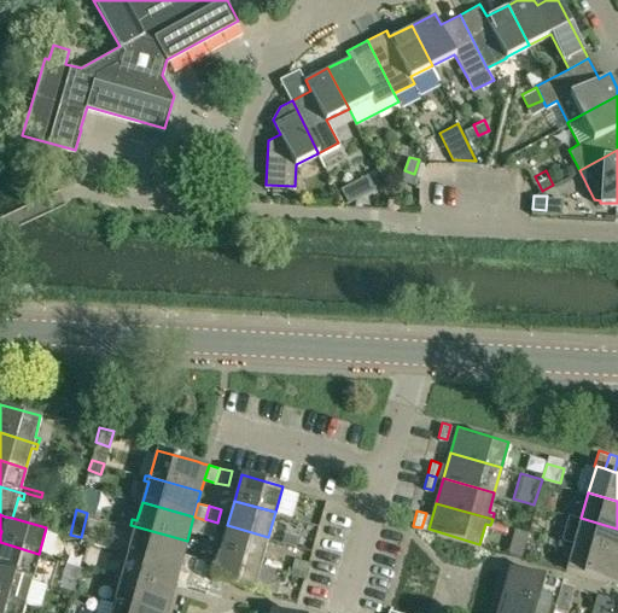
[(617,555),(617,529),(581,518),(569,514),(561,539),(573,543),(617,555)]
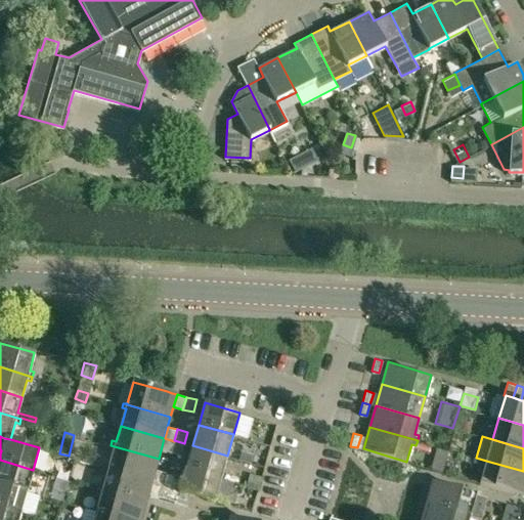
[(171,451),(174,441),(165,438),(162,449),(171,451)]
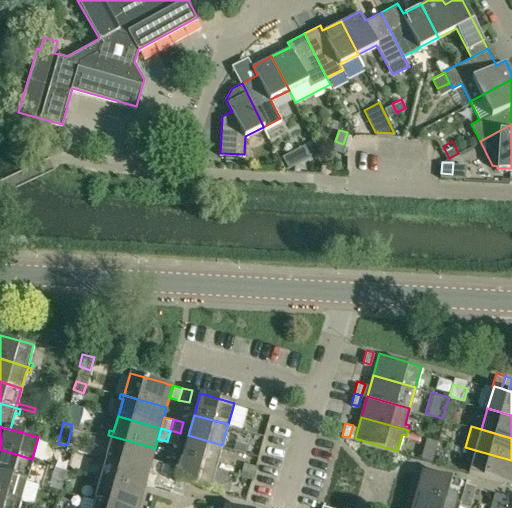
[(177,444),(180,433),(170,430),(170,431),(167,441),(177,444)]
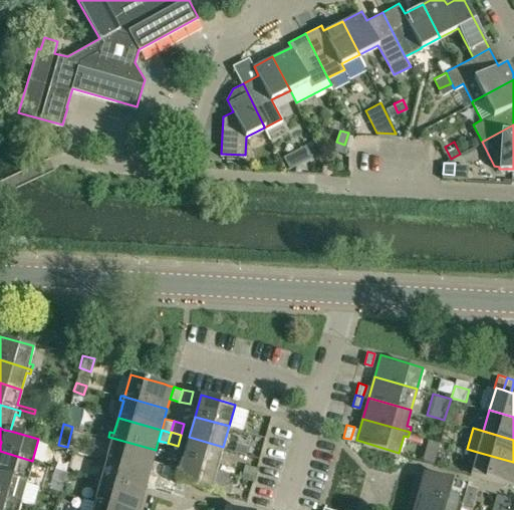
[(106,442),(111,443),(106,459),(150,471),(156,450),(108,437),(106,442)]
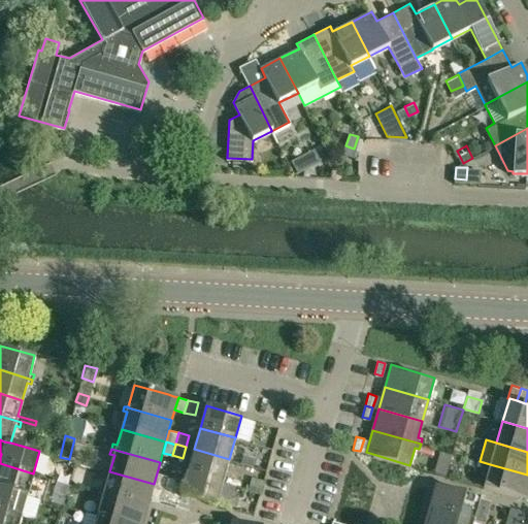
[(194,449),(188,470),(223,481),(229,459),(194,449)]
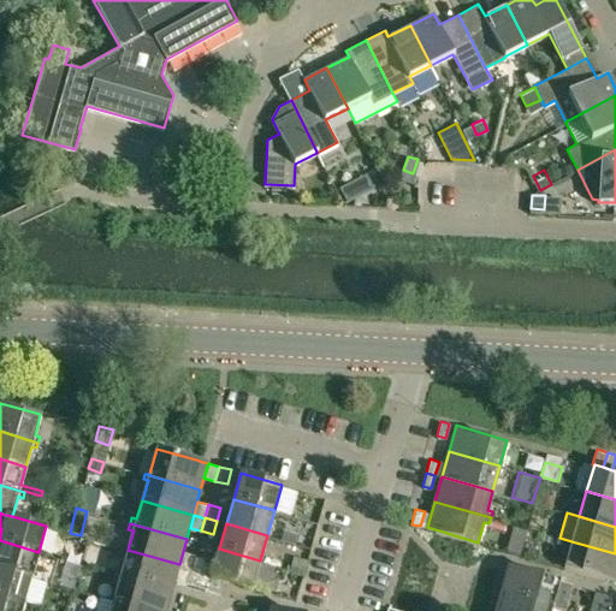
[(284,529),(280,539),(295,543),(298,534),(284,529)]
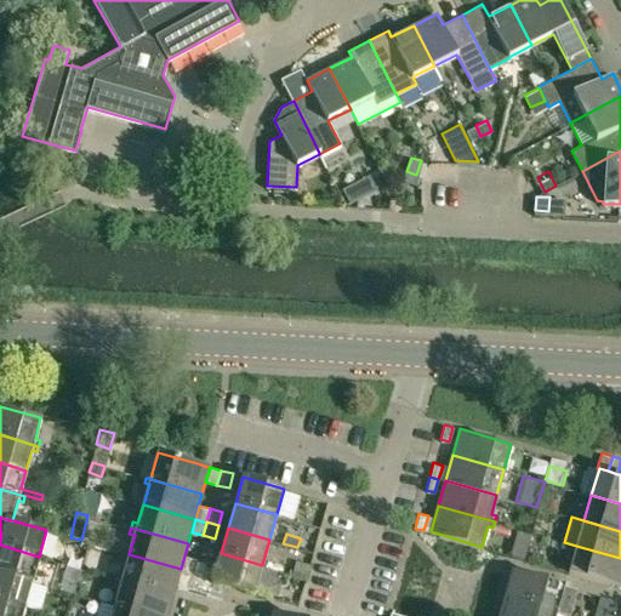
[(0,545),(0,571),(32,581),(39,557),(0,545)]
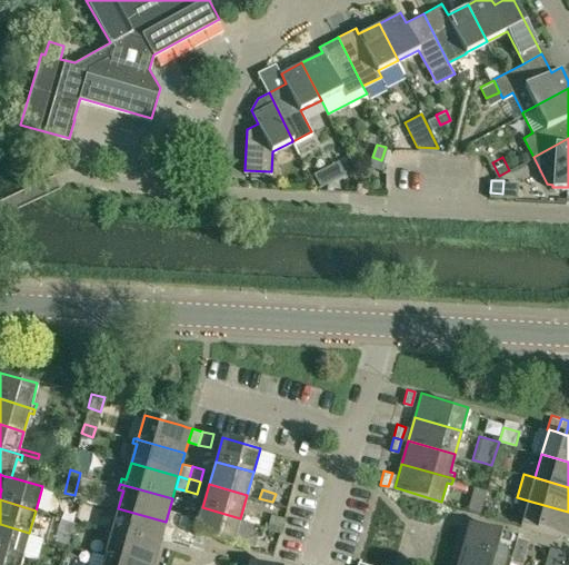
[(521,524),(558,534),(568,537),(568,534),(568,512),(528,501),(521,524)]
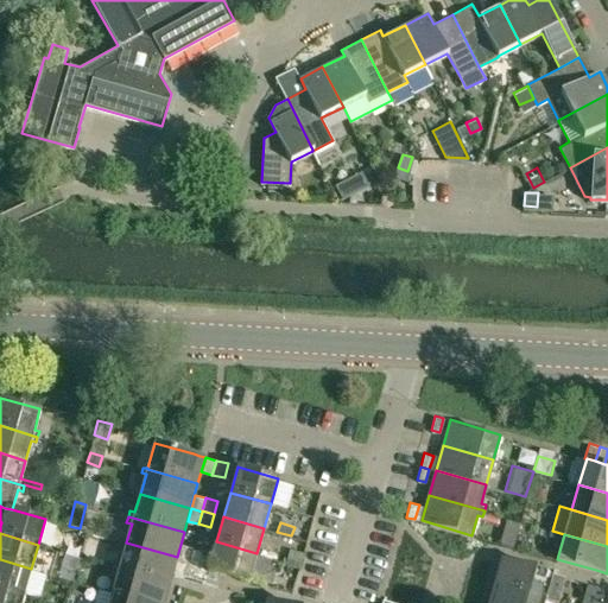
[(216,541),(213,556),(203,552),(203,550),(191,546),(188,559),(188,562),(200,565),(210,567),(221,571),(249,578),(257,553),(216,541)]
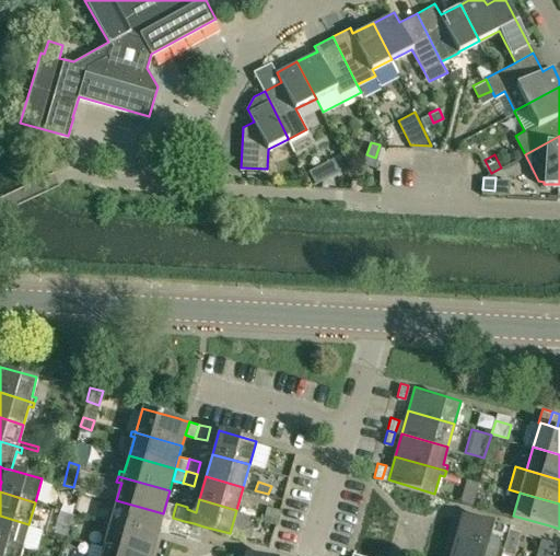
[(116,500),(111,518),(107,517),(105,523),(155,537),(158,530),(163,513),(116,500)]
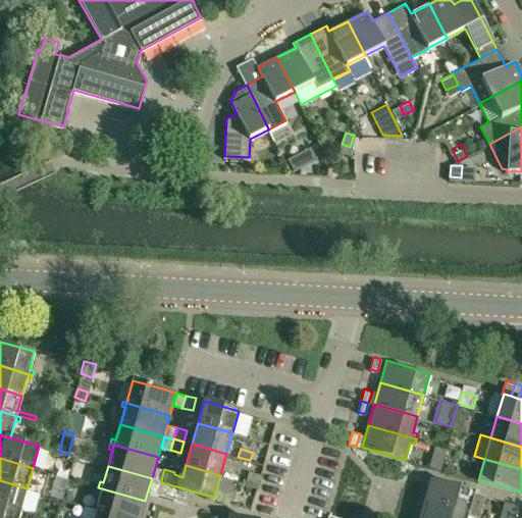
[(152,478),(161,480),(164,469),(155,467),(152,478)]
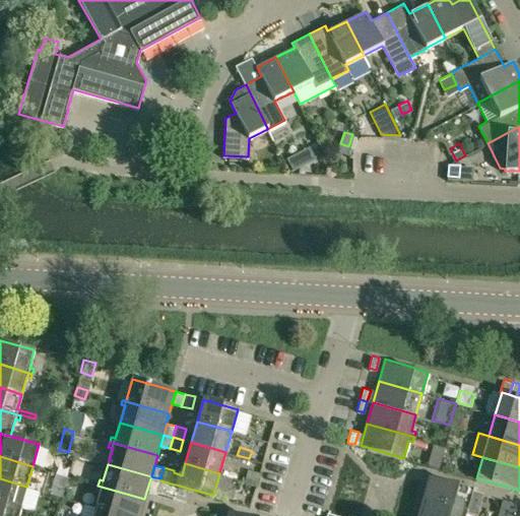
[(248,467),(244,480),(255,484),(259,471),(248,467)]
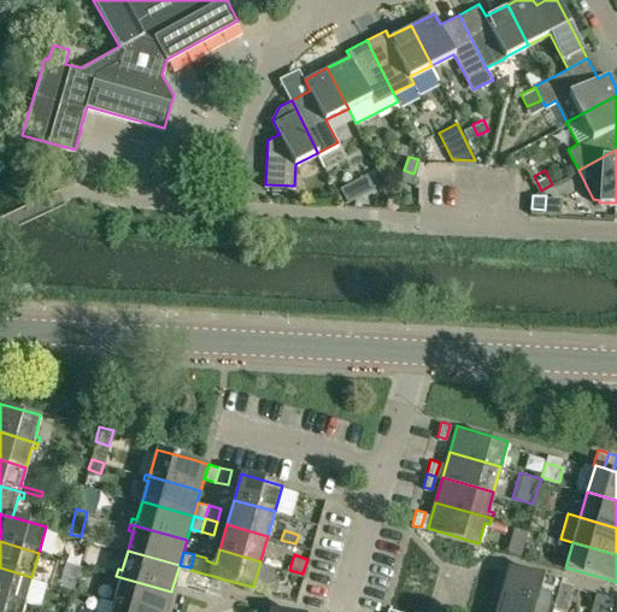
[(187,583),(191,570),(191,568),(180,565),(176,580),(187,583)]
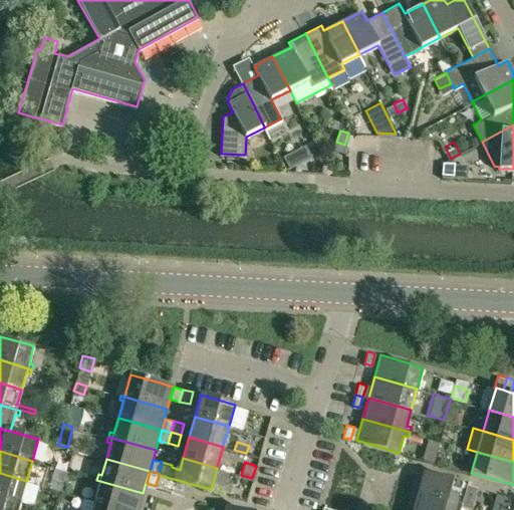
[(461,507),(467,485),(432,475),(423,472),(417,494),(461,507)]
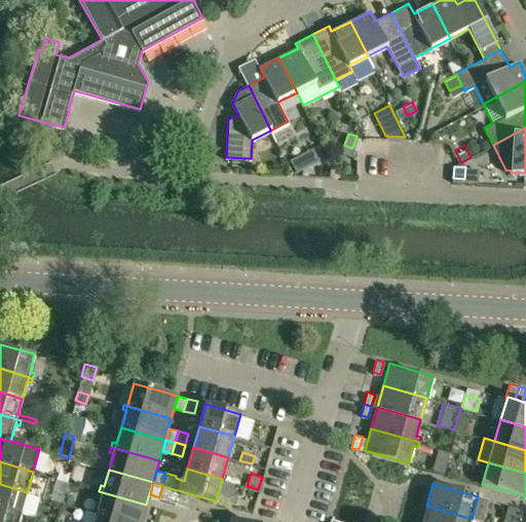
[(0,484),(0,508),(21,514),(27,492),(0,484)]
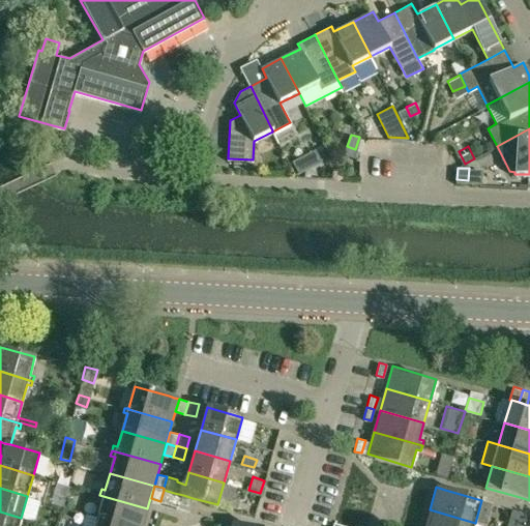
[(160,501),(171,504),(174,493),(164,490),(160,501)]
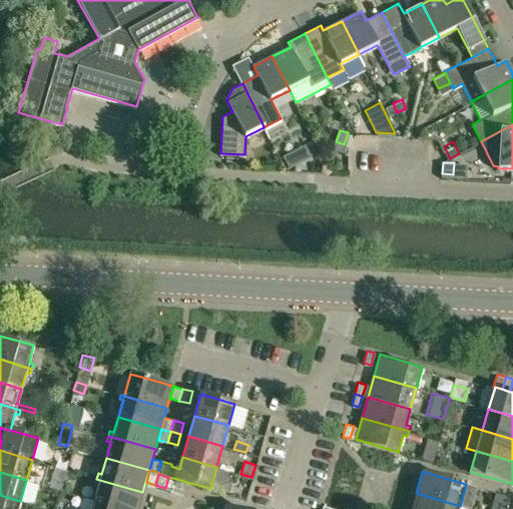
[(165,488),(174,491),(177,479),(168,477),(165,488)]
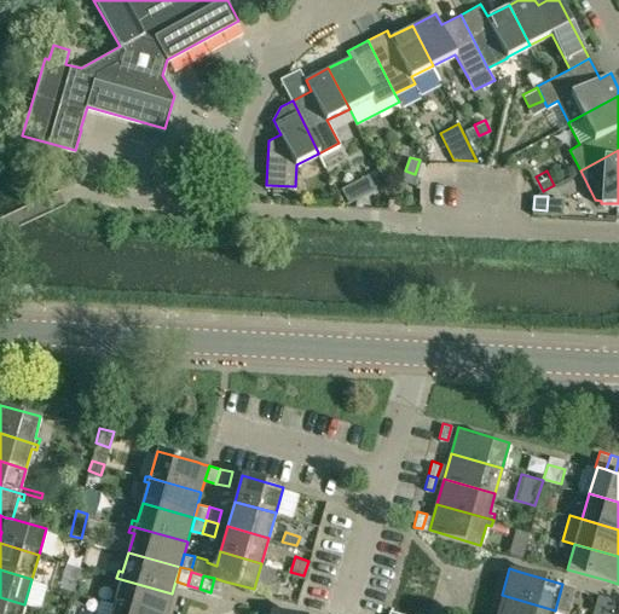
[(120,583),(114,603),(150,613),(166,613),(172,594),(116,578),(115,581),(120,583)]
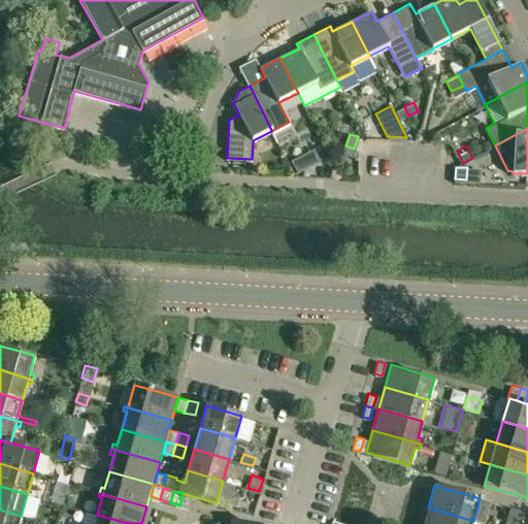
[(189,508),(192,496),(183,493),(179,505),(189,508)]
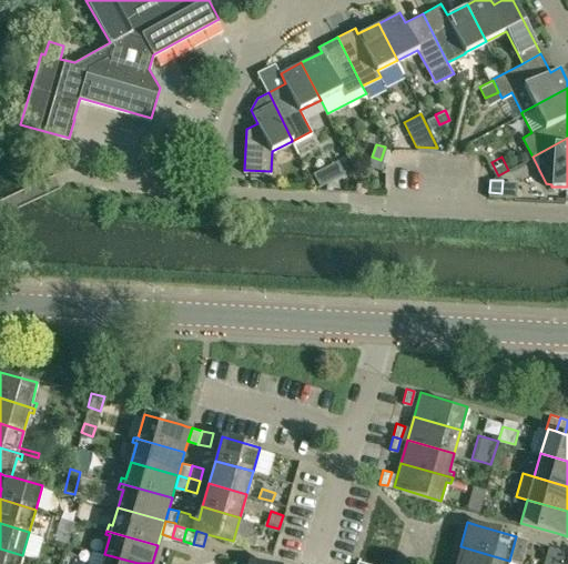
[(548,545),(543,563),(561,563),(566,552),(548,545)]
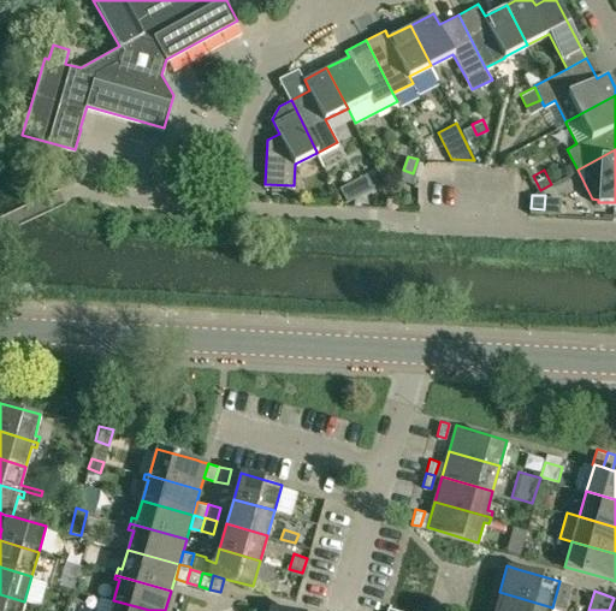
[(551,610),(552,607),(499,592),(493,610),(551,610)]
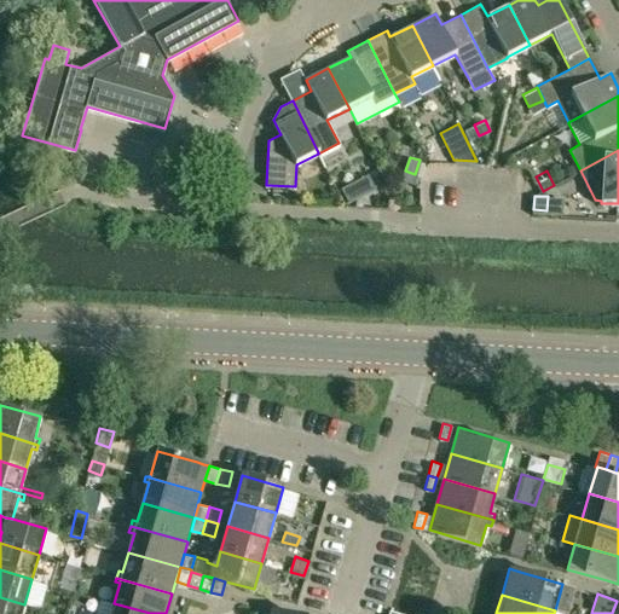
[(0,613),(22,613),(24,604),(0,597),(0,613)]
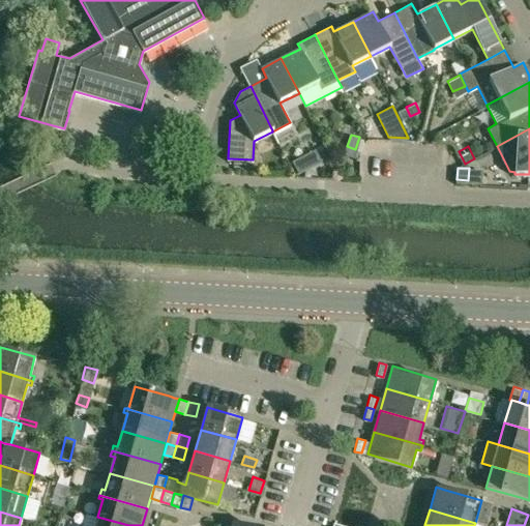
[(128,525),(97,517),(94,525),(128,525)]
